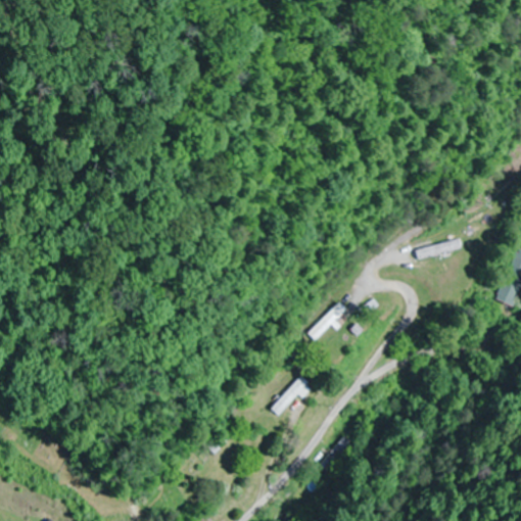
[(416,257),(460,250),(459,240),(414,247),(416,257)]
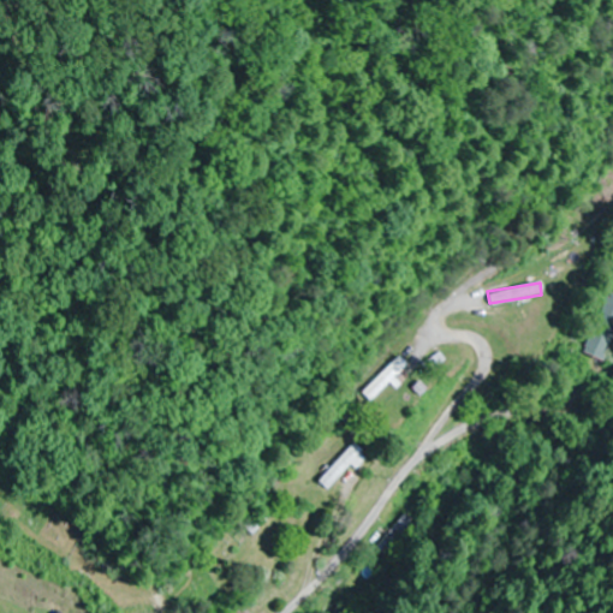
[(600,359),(612,328),(612,291),(607,290),(581,351),(600,359)]
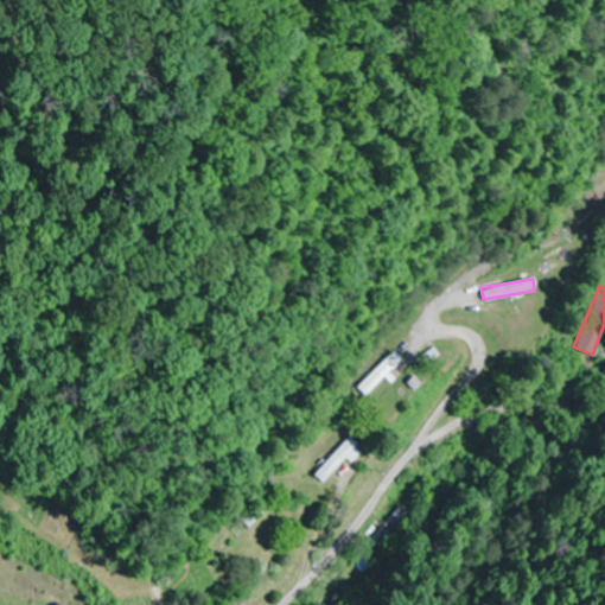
[(368,399),(405,362),(394,351),(357,387),(368,399)]
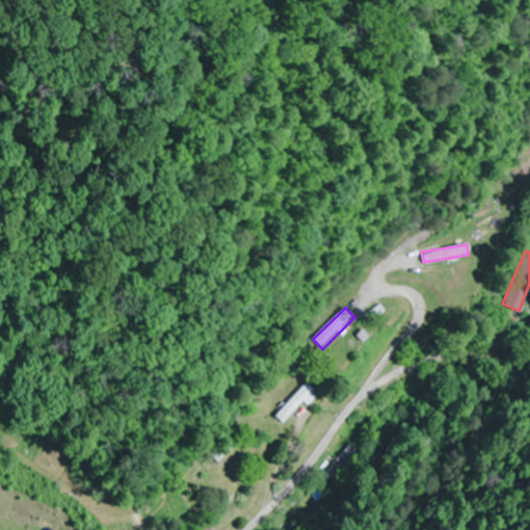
[(305,402),(308,405),(317,396),(303,382),(273,414),(283,423),(305,402)]
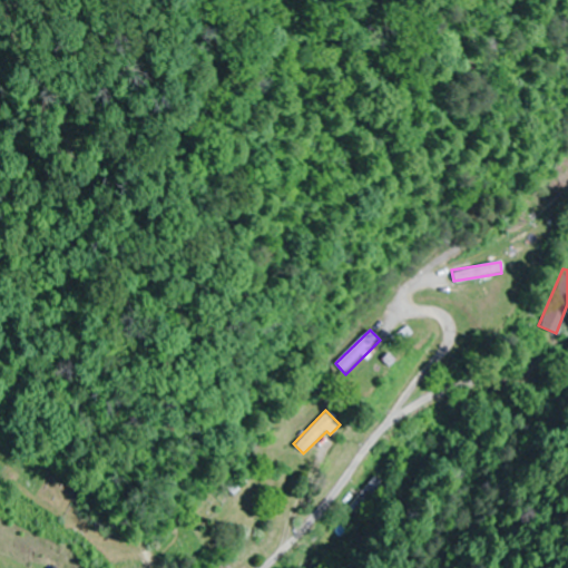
[(349,507),(354,511),(378,480),(372,476),(349,507)]
